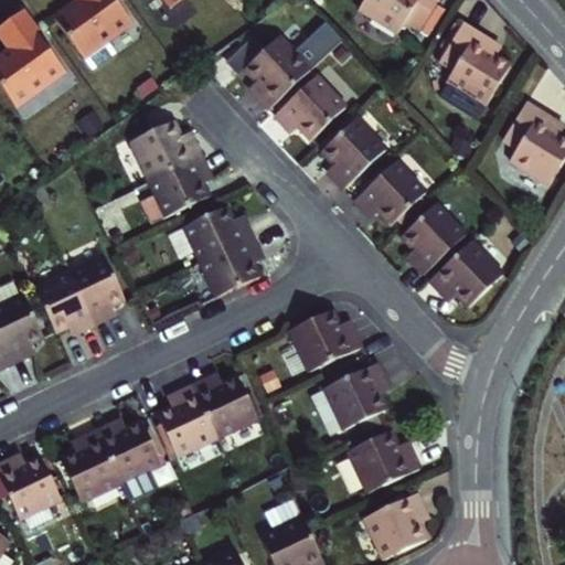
[(80,1),(78,0),(74,0),(75,1),(53,17),(55,20),(80,1)]
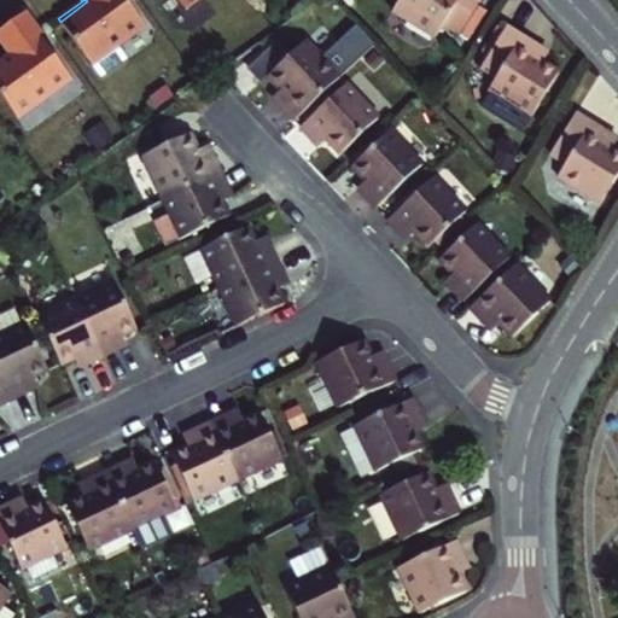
[(118,44),(145,24),(127,0),(86,0),(87,1),(60,22),(103,79),(129,59),(118,44)]
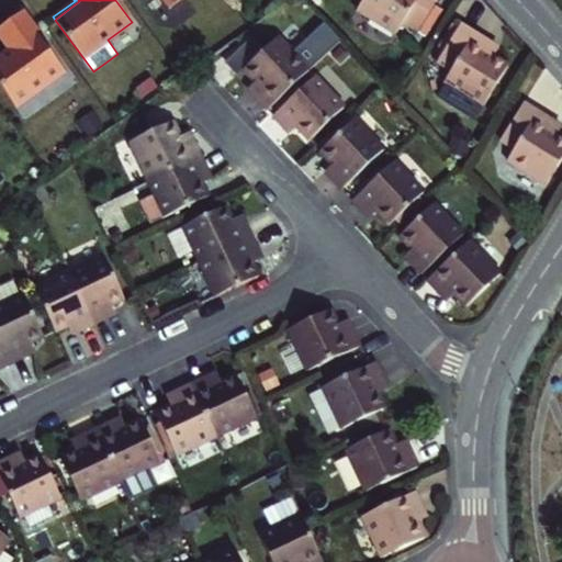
[(434,0),(362,0),(356,12),(378,25),(370,36),(386,46),(394,35),(402,23),(415,31),(434,0)]
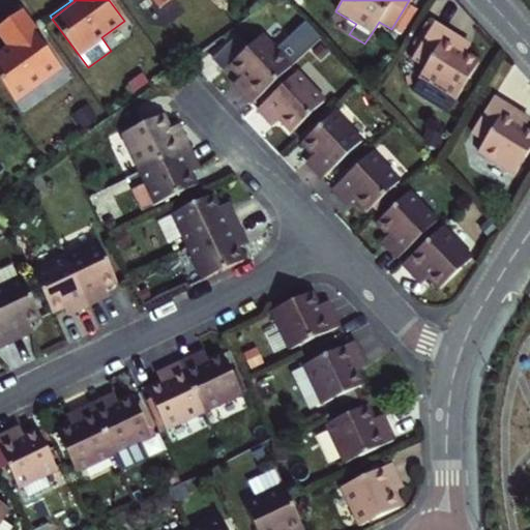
[(281,1),(274,7),(284,19),(291,11),(281,1)]
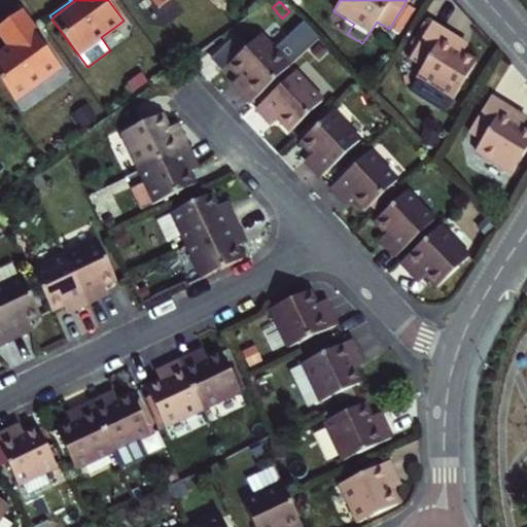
[(39,29),(24,8),(22,11),(36,32),(39,29)]
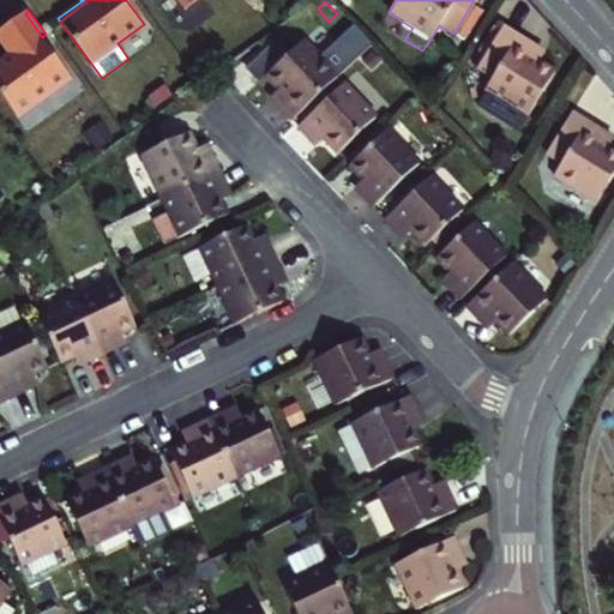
[(0,90),(18,115),(71,77),(42,37),(25,13),(0,30),(0,34),(14,54),(0,64),(0,90)]
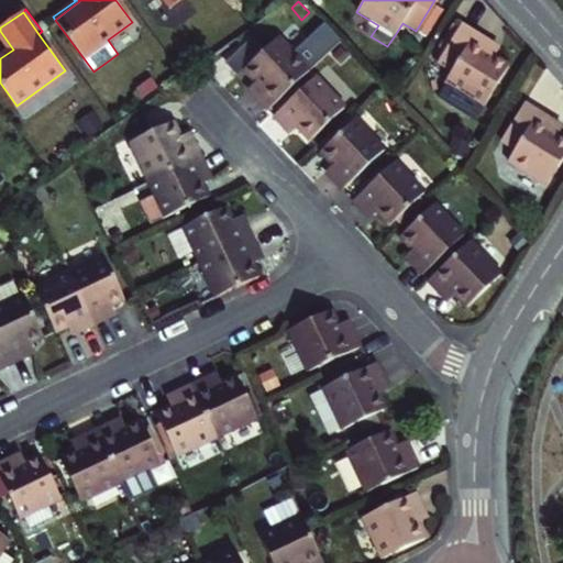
[(488,43),(461,24),(459,29),(448,45),(444,42),(440,47),(445,51),(437,63),(451,73),(444,83),(445,84),(437,98),(470,118),(476,116),(482,106),(507,65),(494,56),(496,52),(486,46),(488,43)]
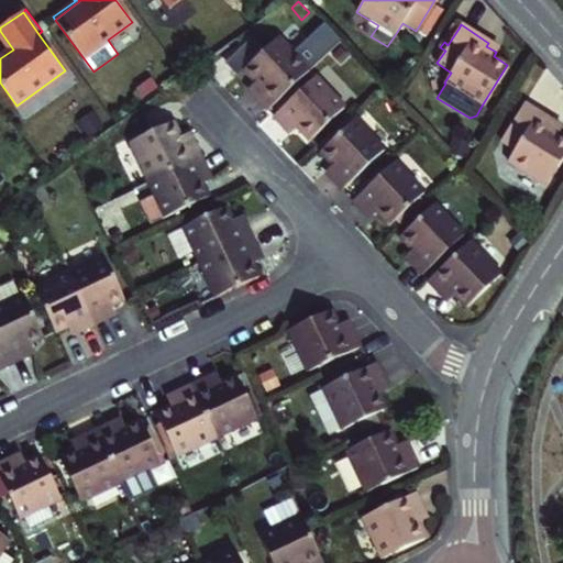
[(454,25),(444,42),(448,45),(459,29),(454,25)]
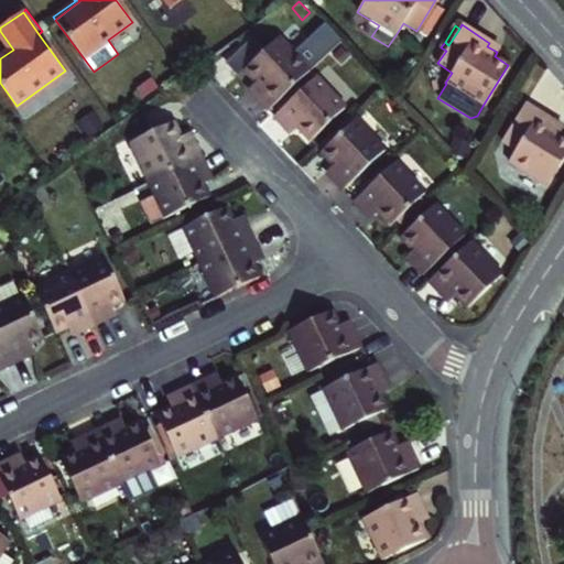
[(0,58),(13,50),(0,31),(0,38),(8,50),(0,54),(0,58)]
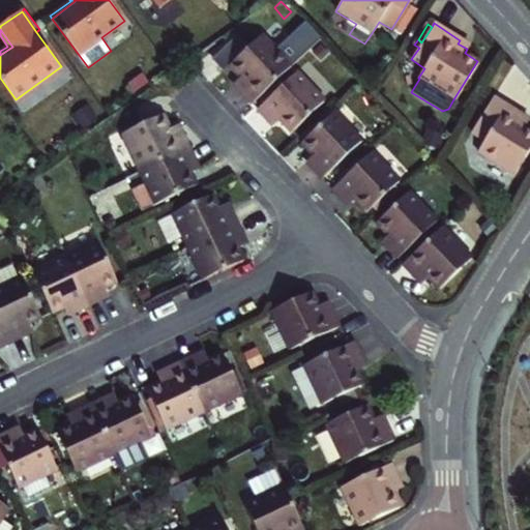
[(249,104),(290,65),(261,34),(227,66),(238,78),(235,82),(241,89),(238,92),(249,104)]
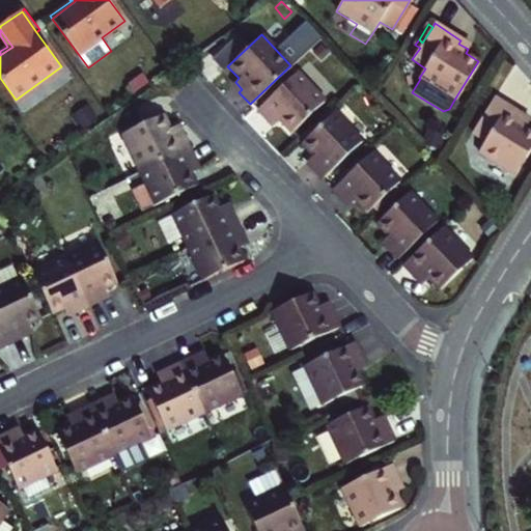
[(470,46),(460,40),(458,44),(468,49),(470,46)]
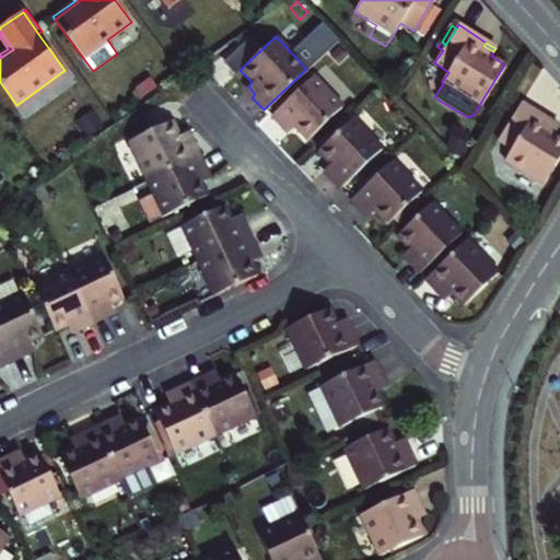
[(313,76),(269,116),(281,128),(284,125),(289,130),(293,127),(304,139),(340,105),(313,76)]
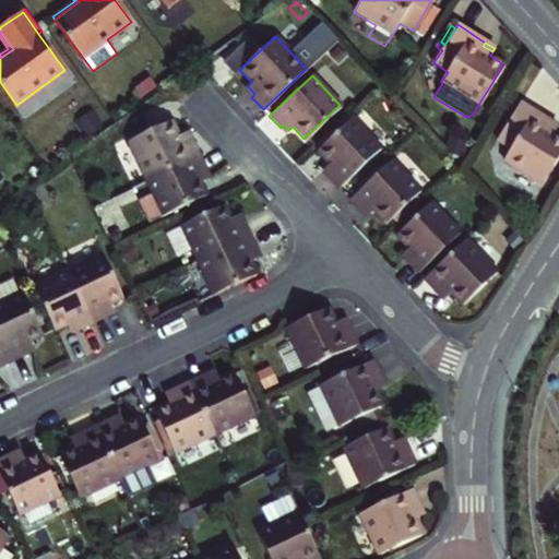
[(254,94),(248,86),(244,88),(251,97),(254,94)]
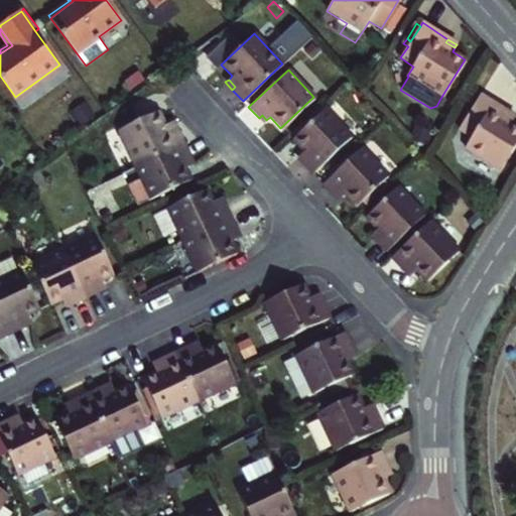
[(16,101),(22,110),(49,90),(43,81),(16,101)]
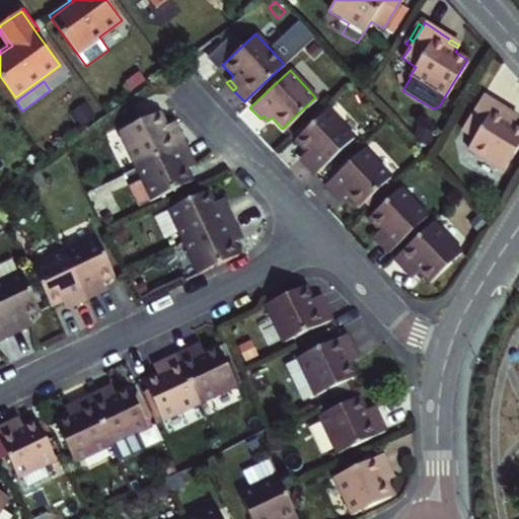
[(506,115),(508,112),(484,94),(461,131),(474,138),(468,148),(502,169),(518,142),(518,127),(513,124),(515,121),(506,115)]
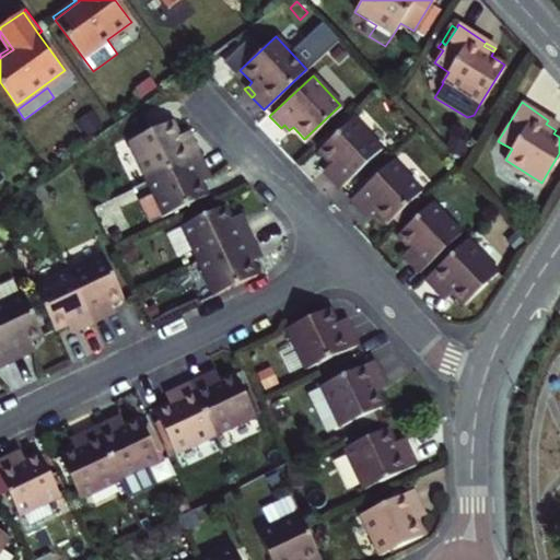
[(329,174),(326,177),(337,188),(380,149),(351,117),(315,151),(328,164),(324,167),(329,174)]
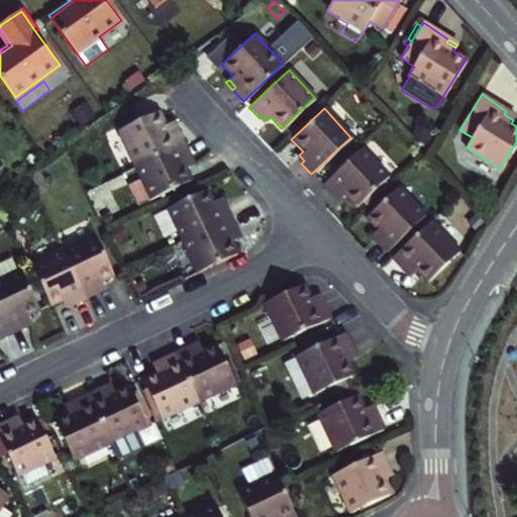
[(515,116),(506,111),(504,114),(513,120),(515,116)]
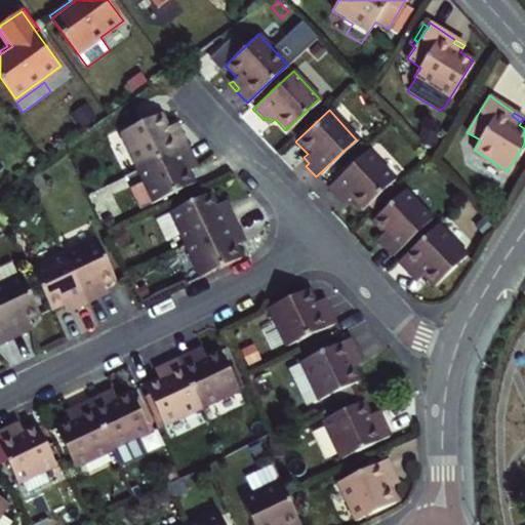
[(139,171),(188,148),(182,134),(177,136),(173,127),(168,129),(162,116),(122,134),(139,171)]
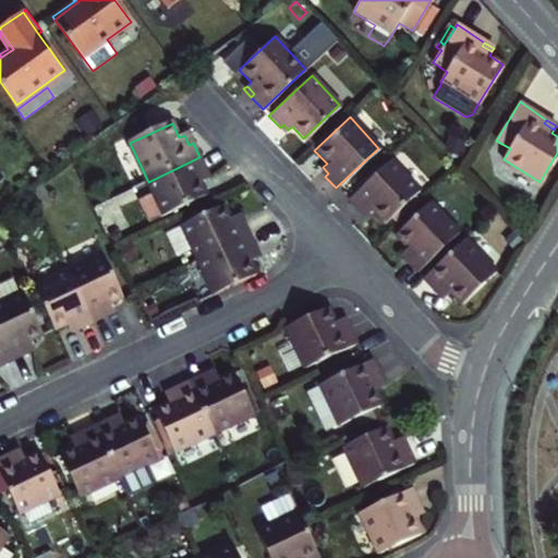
[(199,157),(148,182),(154,194),(165,216),(207,196),(201,183),(206,181),(203,174),(206,172),(199,157)]
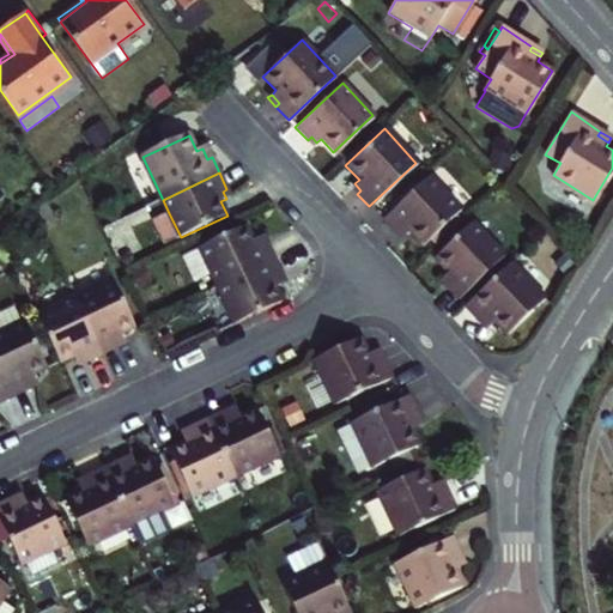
[(491,192),(499,184),(492,176),(484,183),(491,192)]
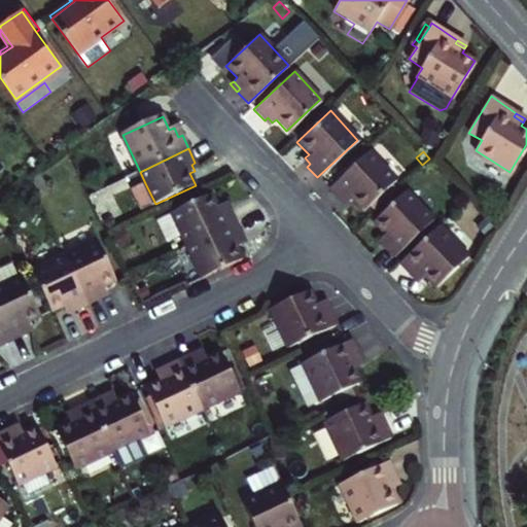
[(394,180),(369,152),(328,189),(339,200),(341,198),(346,203),(350,200),(361,211),(394,180)]
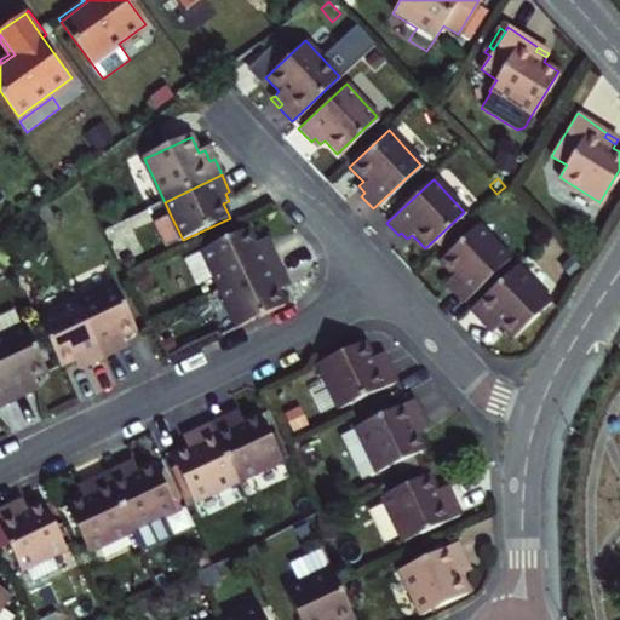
[(365,193),(359,185),(355,190),(361,196),(365,193)]
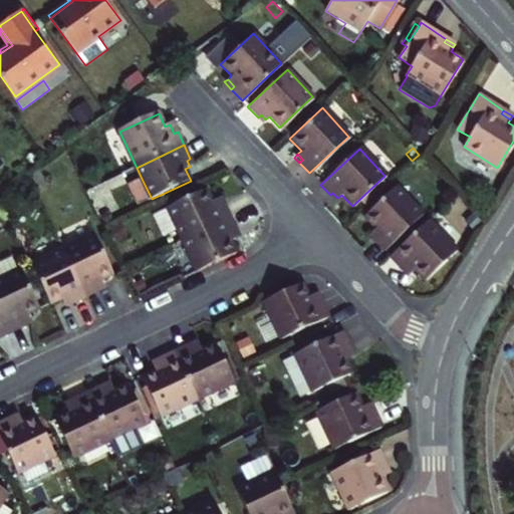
[(152,199),(142,179),(129,185),(139,205),(152,199)]
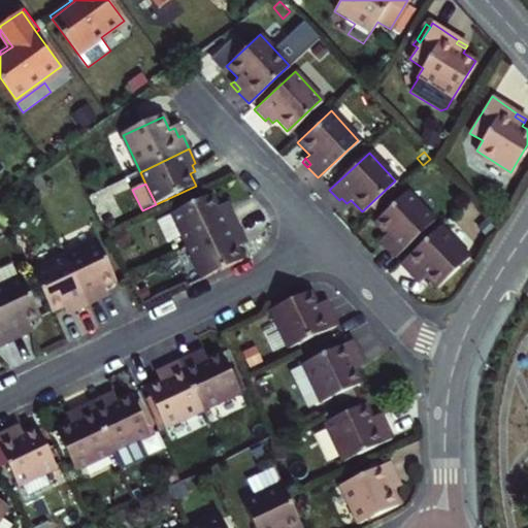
[(433,221),(406,192),(373,224),(384,234),(380,238),(385,244),(382,246),(393,258),(433,221)]
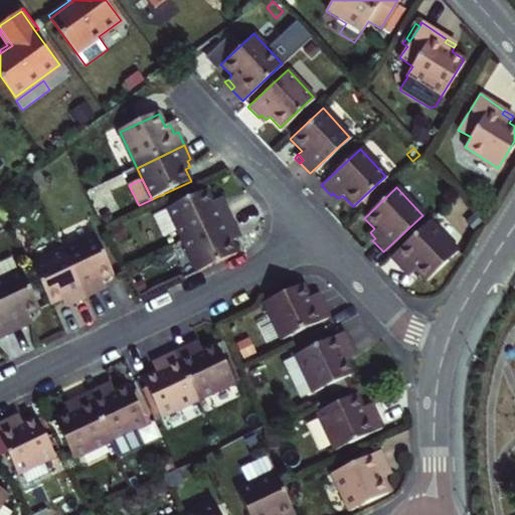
[(211,203),(206,193),(168,211),(155,217),(165,237),(178,231),(182,241),(230,219),(223,204),(219,207),(216,201),(211,203)]
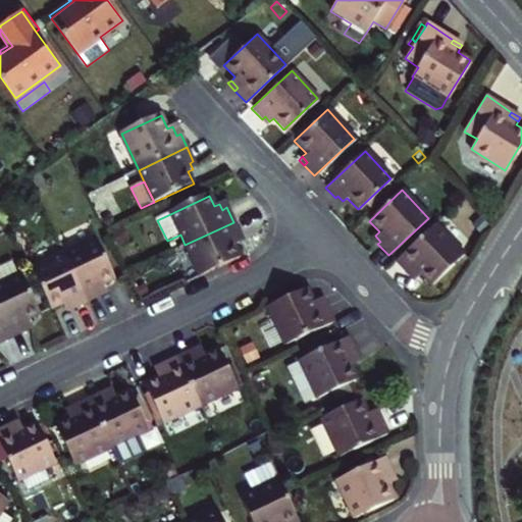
[(240,237),(233,222),(185,245),(200,277),(239,259),(233,248),(239,246),(236,238),(240,237)]
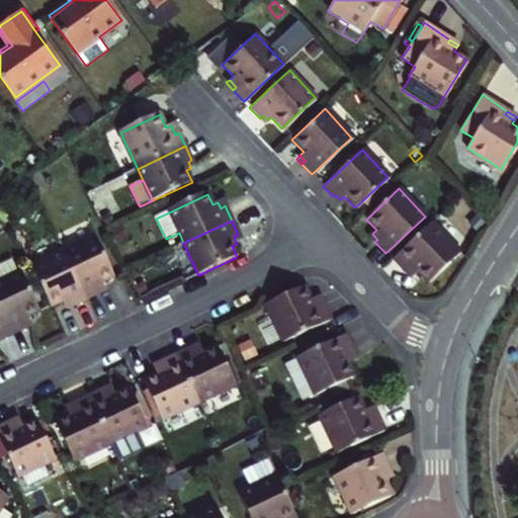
[(458,252),(430,223),(391,259),(402,270),(404,268),(411,275),(415,272),(425,283),(458,252)]
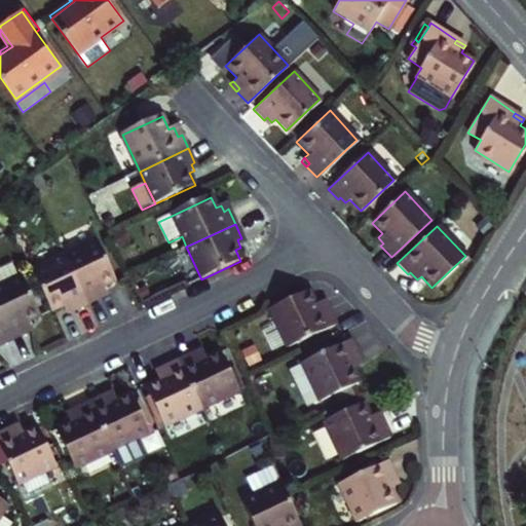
[(246,245),(241,238),(237,239),(240,248),(246,245)]
